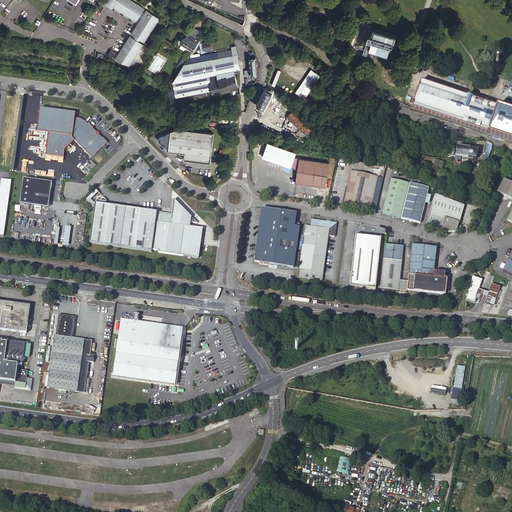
[(131,0),(105,0),(105,1),(114,6),(132,18),(136,21),(138,18),(140,20),(137,24),(131,33),(136,36),(134,38),(130,36),(118,54),(125,58),(123,62),(129,65),(143,44),(138,41),(140,39),(144,42),(159,18),(147,10),(145,13),(142,11),(144,8),(131,0)]
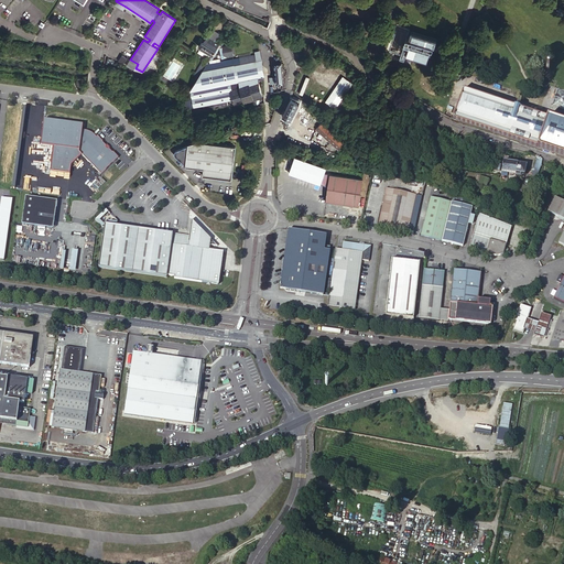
[(209,39),(216,42),(220,34),(214,30),(210,36),(209,35),(205,43),(206,43),(209,39)]
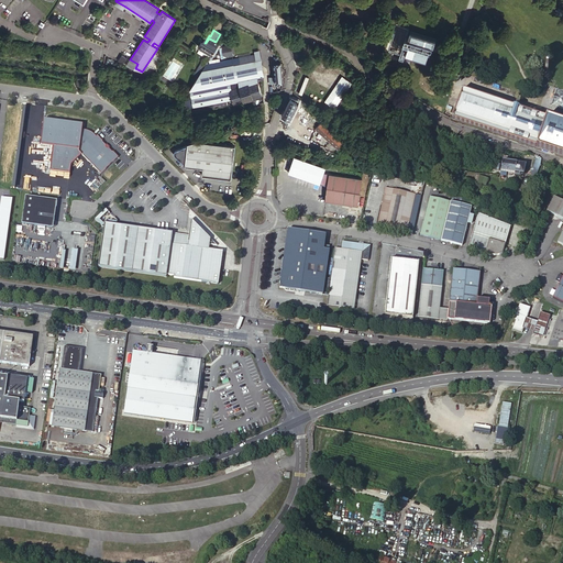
[(424,58),(429,46),(430,47),(431,44),(432,45),(434,37),(409,30),(407,36),(408,36),(407,40),(409,41),(406,52),(424,58)]
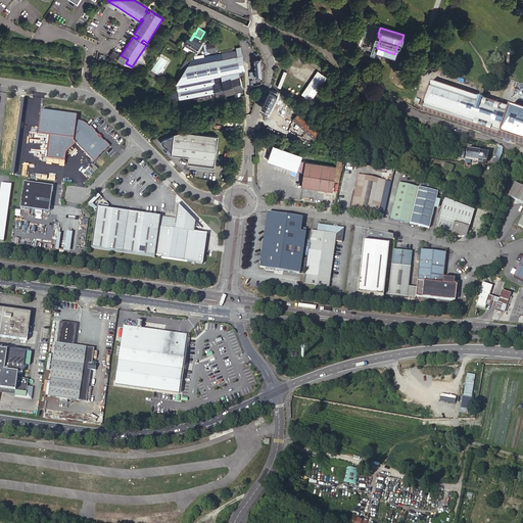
[(197,50),(203,41),(200,39),(194,36),(191,40),(190,40),(187,38),(184,43),(197,50)]
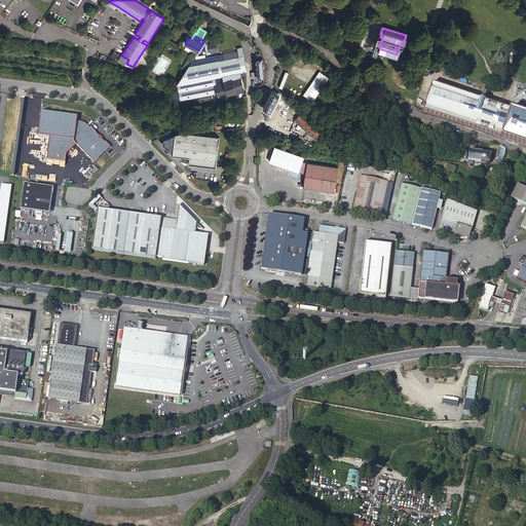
[(216,42),(208,43),(209,53),(218,52),(216,42)]
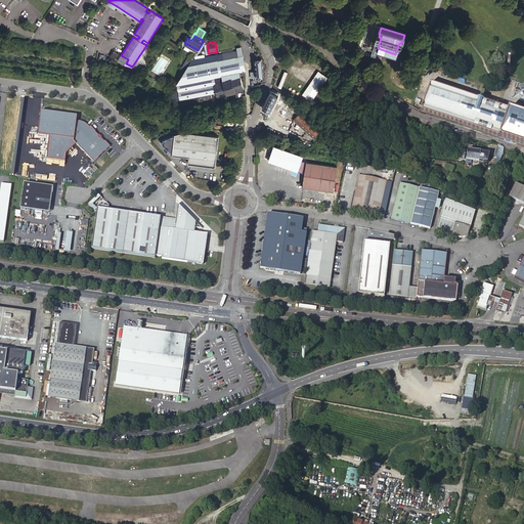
[(244,89),(239,72),(236,56),(238,56),(237,51),(223,53),(224,55),(217,56),(217,54),(191,59),(183,73),(180,78),(177,83),(178,91),(172,93),(173,100),(199,96),(199,99),(212,97),(211,93),(217,92),(218,97),(228,94),(235,91),(244,89)]
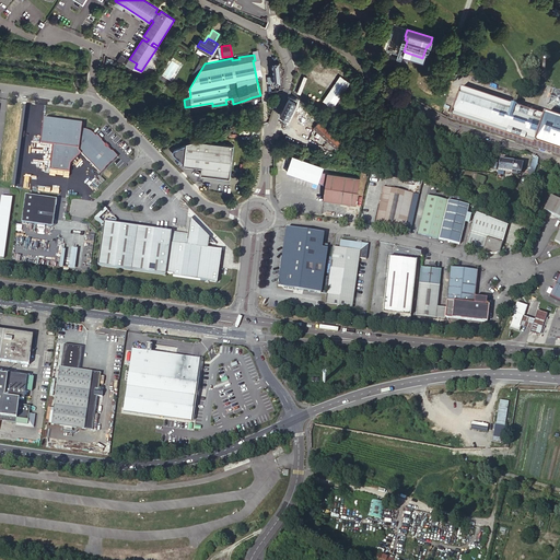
[(205,63),(209,57),(207,56),(202,62),(200,61),(191,76),(196,78),(205,63)]
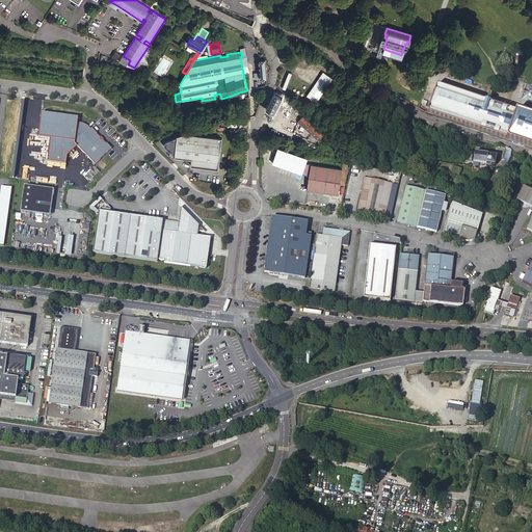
[(130,60),(123,56),(120,61),(128,64),(130,60)]
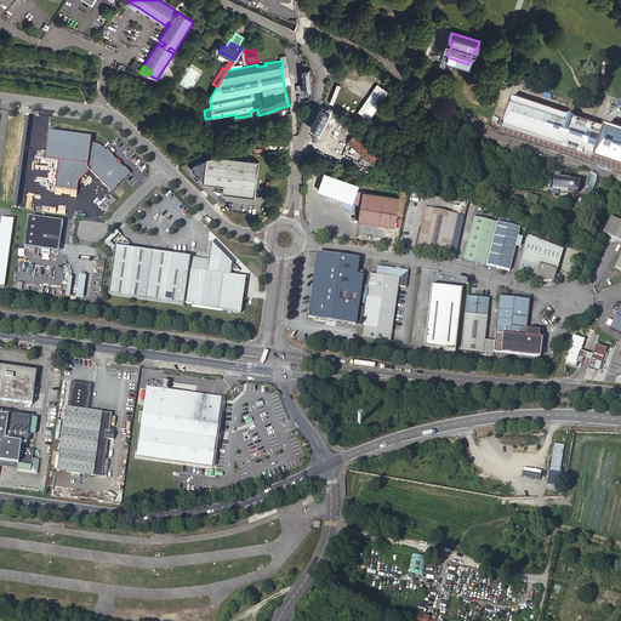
[(280,67),(284,85),(291,84),(288,66),(283,67),(280,67)]
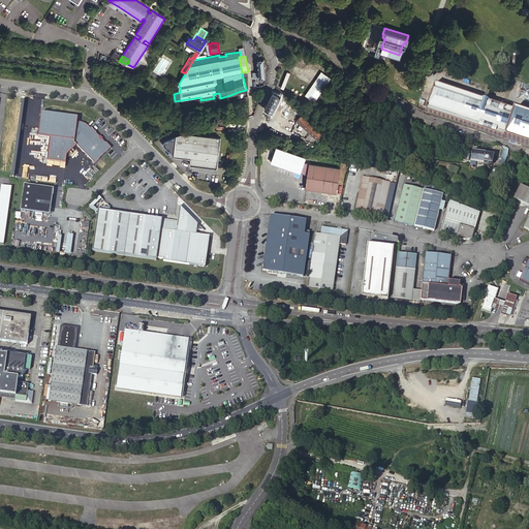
[(528,84),(523,83),(521,89),(520,89),(520,91),(519,93),(520,93),(518,99),(528,102),(528,84)]
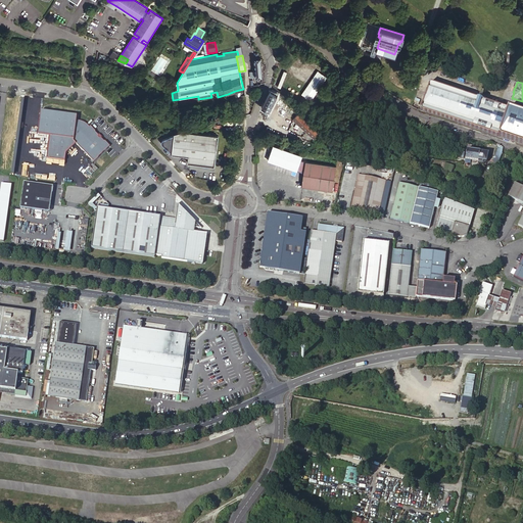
[(421,108),(420,110),(522,145),(522,113),(430,83),(421,108)]
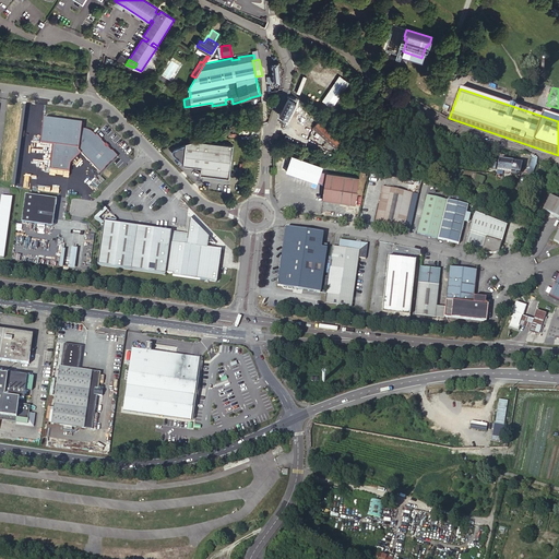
[(296,100),(289,97),(281,114),(283,115),(281,119),(286,121),(288,118),(297,102),(296,100)]
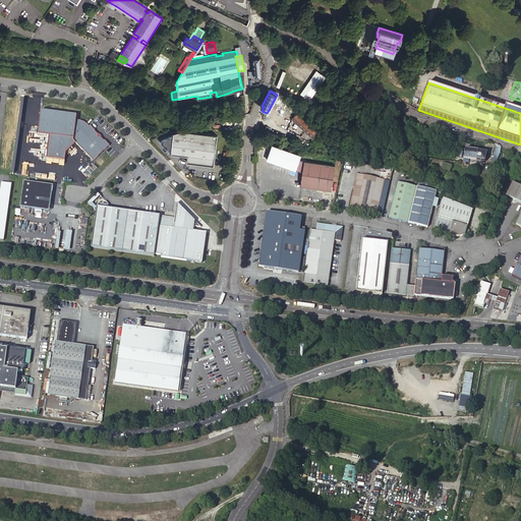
[(90,124),(90,126),(89,125),(88,124),(87,123),(85,122),(84,122),(83,121),(82,121),(81,120),(79,120),(78,120),(77,120),(76,120),(76,115),(58,112),(41,110),(38,133),(50,135),(47,158),(51,159),(65,160),(66,153),(76,142),(82,149),(88,154),(94,161),(105,150),(110,145),(105,139),(105,140),(101,136),(100,137),(98,135),(99,134),(95,130),(96,129),(90,124)]
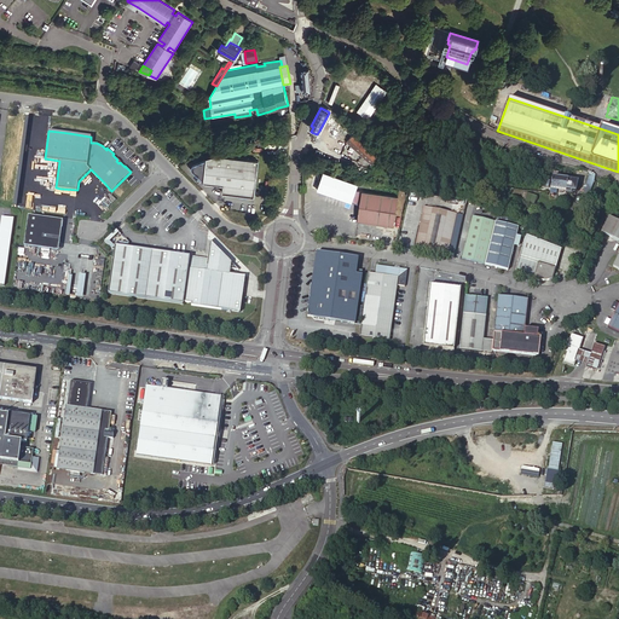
[(365,145),(353,134),(347,142),(371,163),(376,156),(371,150),(365,145)]
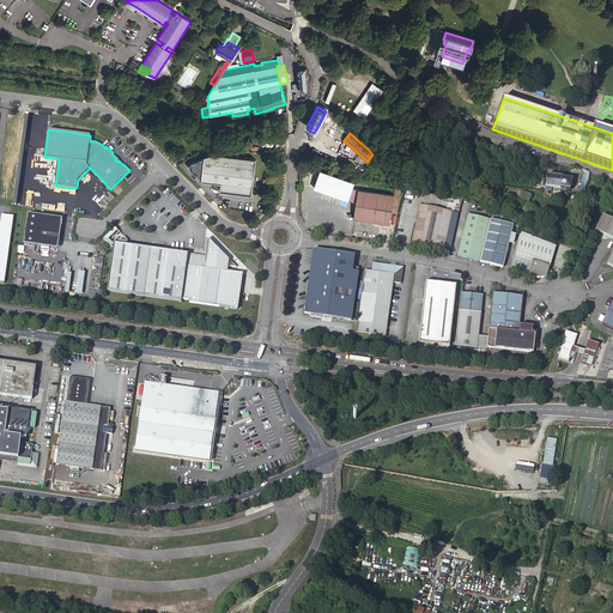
[(189,167),(189,168),(194,171),(202,181),(222,183),(220,190),(234,193),(236,193),(238,194),(240,194),(242,195),(244,195),(246,195),(248,195),(250,194),(252,194),(256,158),(216,153),(205,157),(205,158),(192,163),(190,163),(190,164),(189,164),(189,165),(189,167)]
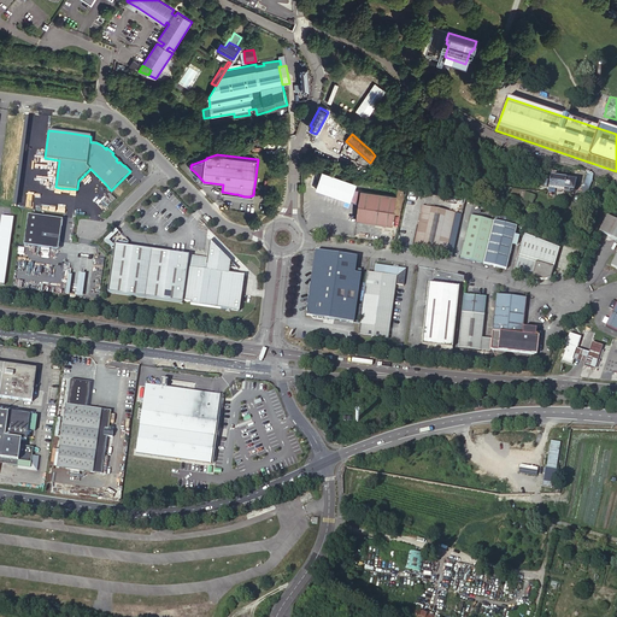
[(357,184),(323,171),(317,188),(351,201),(357,184)]
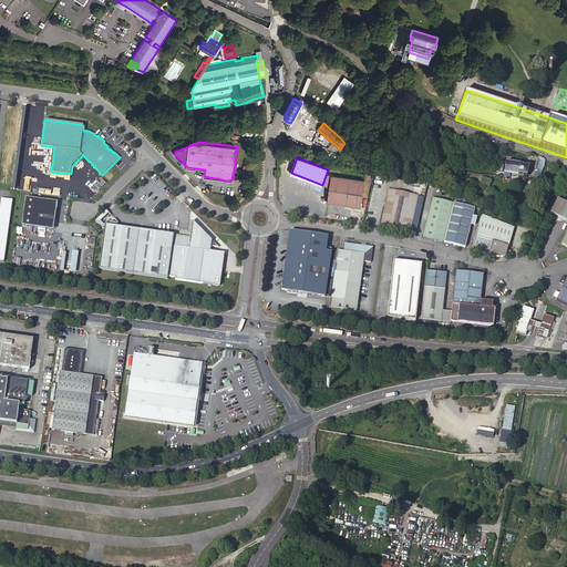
[(518,175),(527,176),(529,165),(506,163),(504,173),(511,174),(513,174),(518,175)]
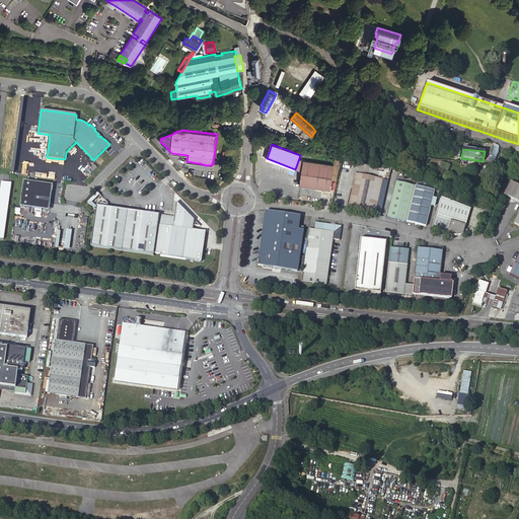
[(498,152),(493,150),(492,154),(491,154),(490,157),(491,157),(489,161),(495,162),(498,152)]
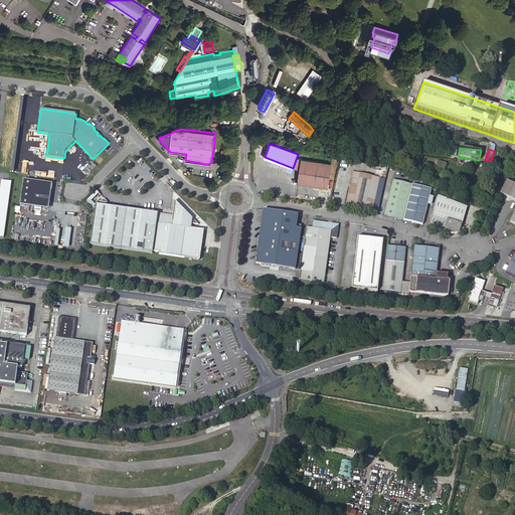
[(331,164),(301,159),(298,183),(328,188),(331,164)]
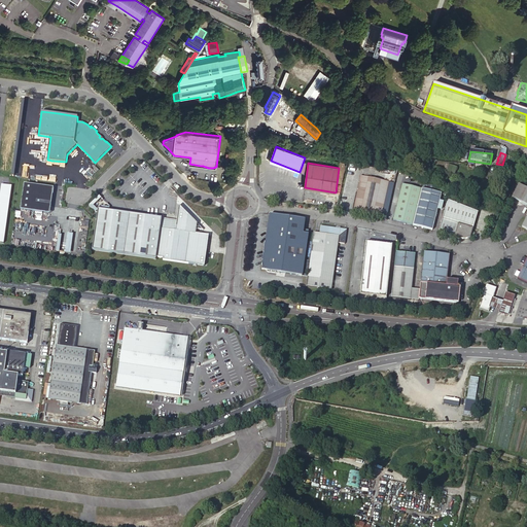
[(447,165),(445,172),(455,174),(456,166),(447,165)]
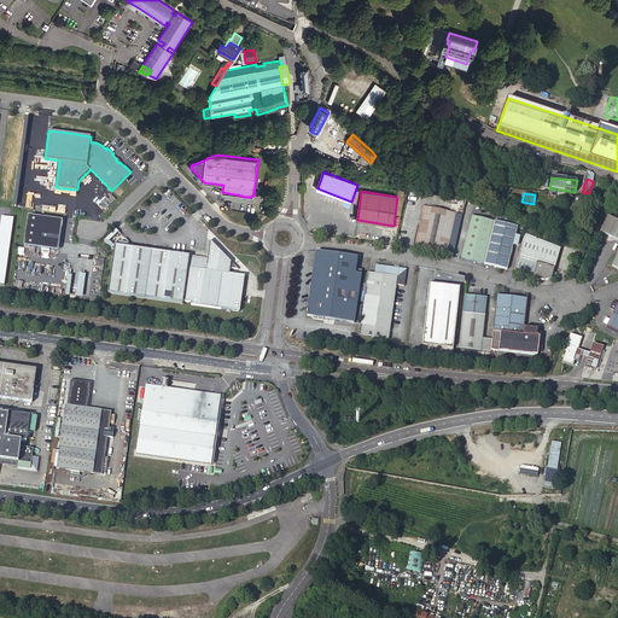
[(419,222),(413,249),(429,251),(447,255),(456,214),(423,207),(420,214),(419,222)]
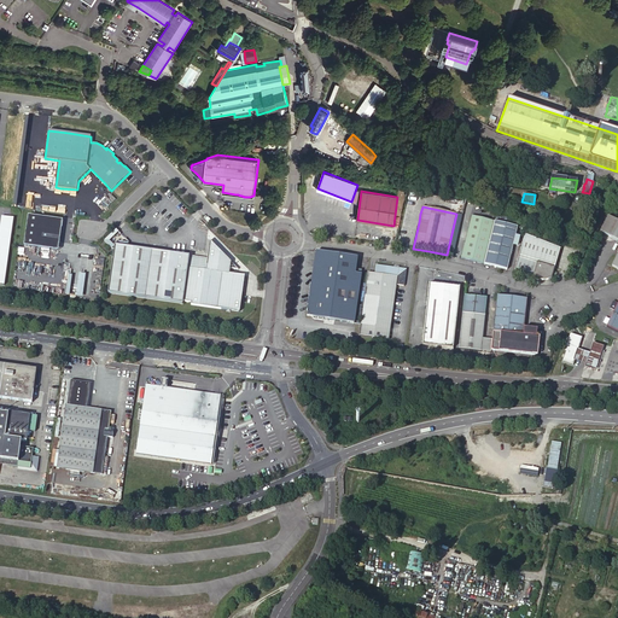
[(0,284),(5,285),(13,217),(1,215),(0,226),(0,284)]
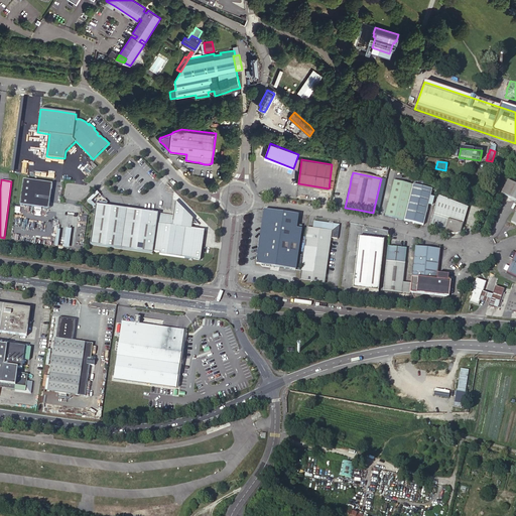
[(52,183),(23,179),(20,206),(42,208),(43,202),(50,203),(52,183)]
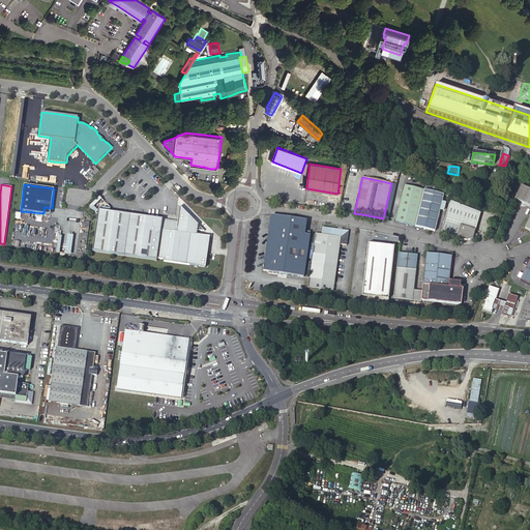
[(404,185),(395,222),(406,224),(415,226),(424,190),(404,185)]
